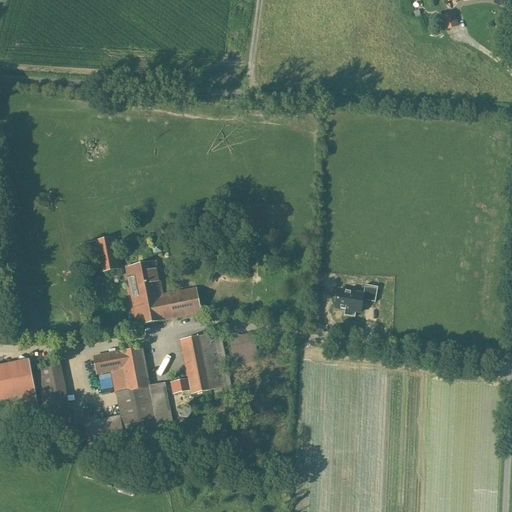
[(452,14),(441,18),(445,29),(456,25),(452,14)]
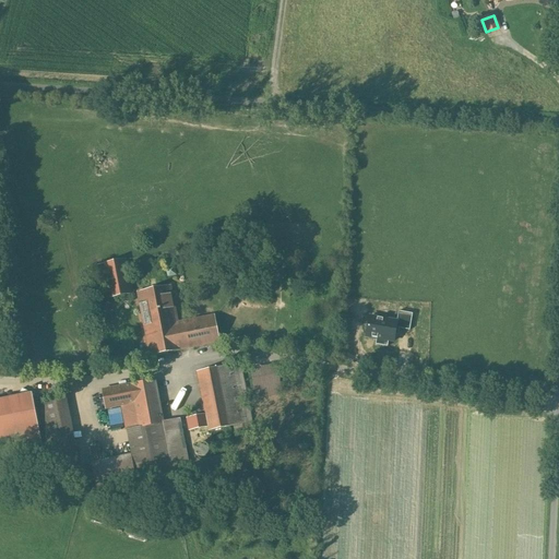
[(123,260),(92,266),(94,282),(106,278),(110,298),(130,294),(123,260)]
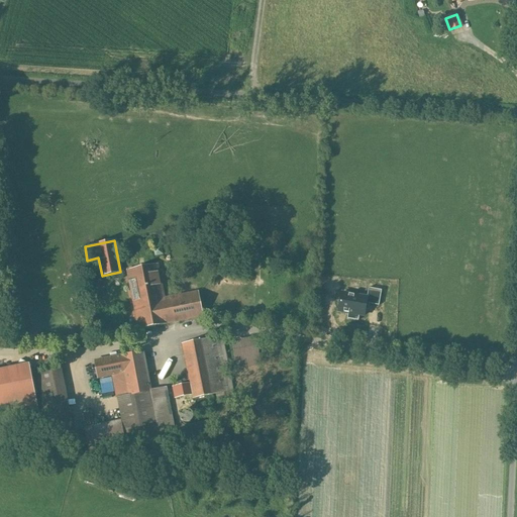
[(157,265),(127,271),(132,298),(163,292),(157,265)]
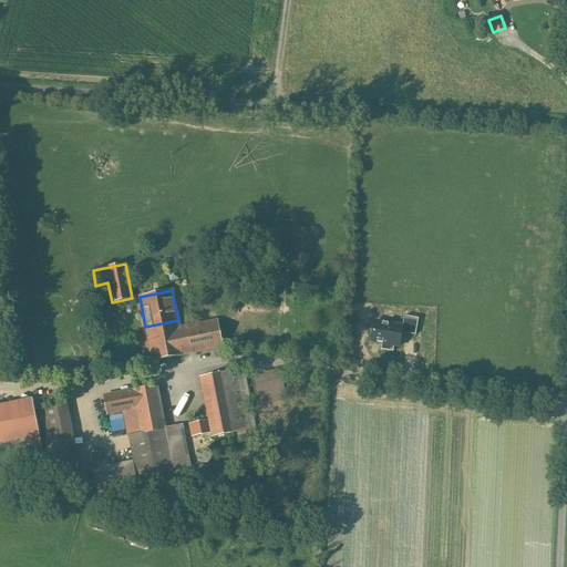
[(178,320),(145,327),(152,361),(185,354),(179,328),(178,320)]
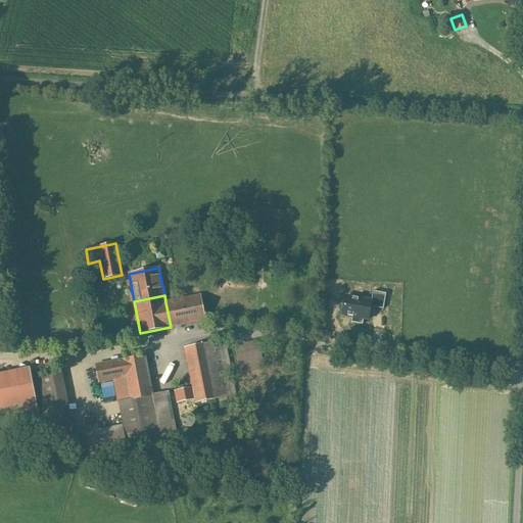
[(180,299),(165,302),(171,327),(205,320),(200,295),(180,299)]
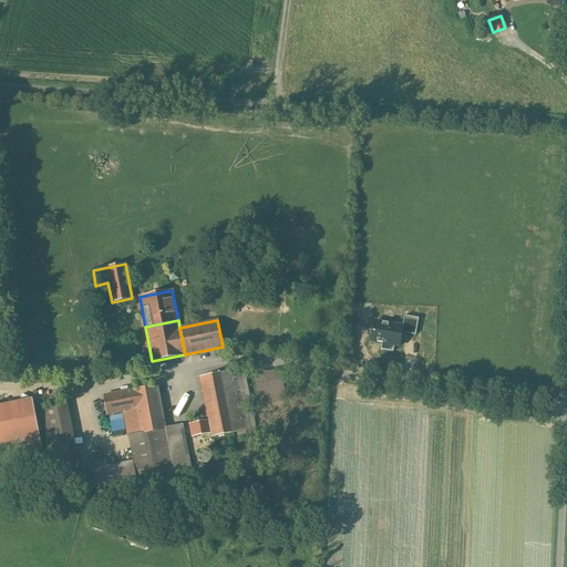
[(235,370),(199,378),(208,421),(189,424),(192,436),(210,433),(212,436),(246,430),(235,370)]
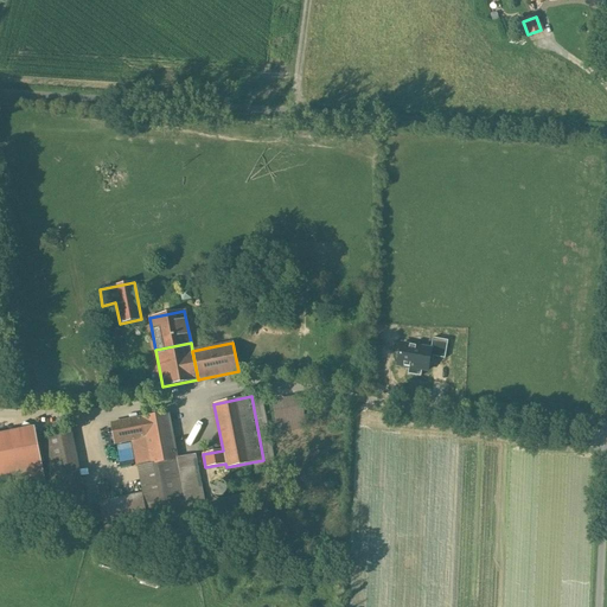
[(299,398),(274,403),(280,432),(304,427),(299,398)]
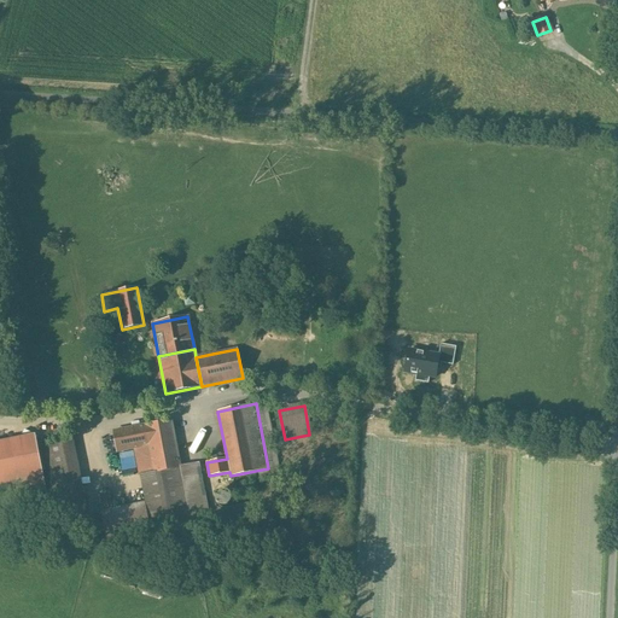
[(172,420),(135,427),(145,476),(180,468),(180,466),(172,420)]
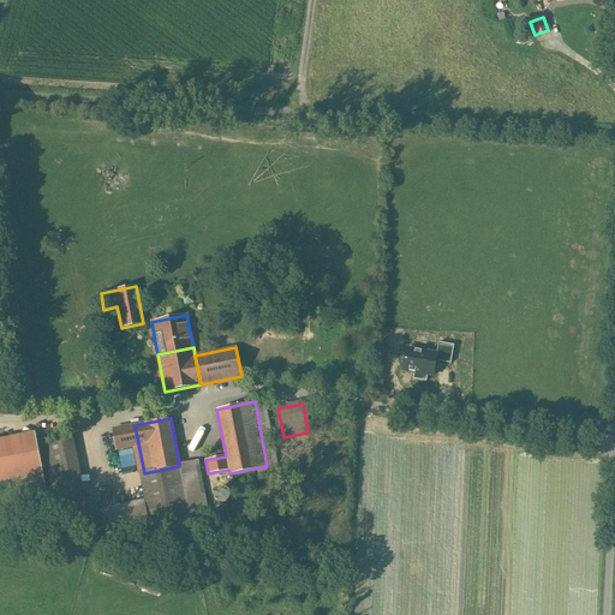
[(179,466),(144,473),(135,425),(112,430),(115,449),(135,446),(141,472),(139,472),(145,500),(151,531),(153,538),(191,530),(179,466)]
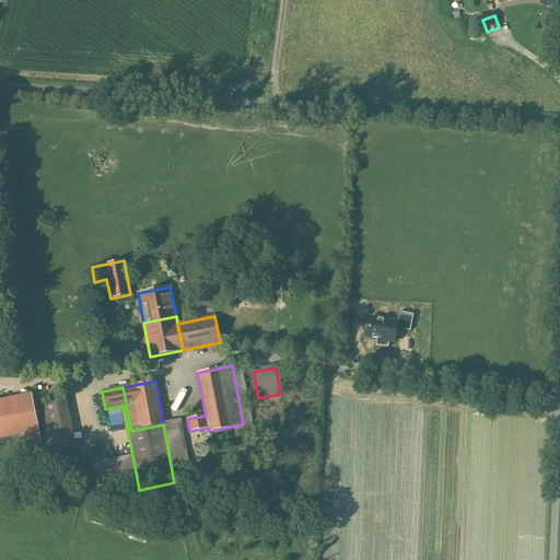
[(32,393),(0,399),(0,440),(12,439),(14,452),(43,446),(32,393)]
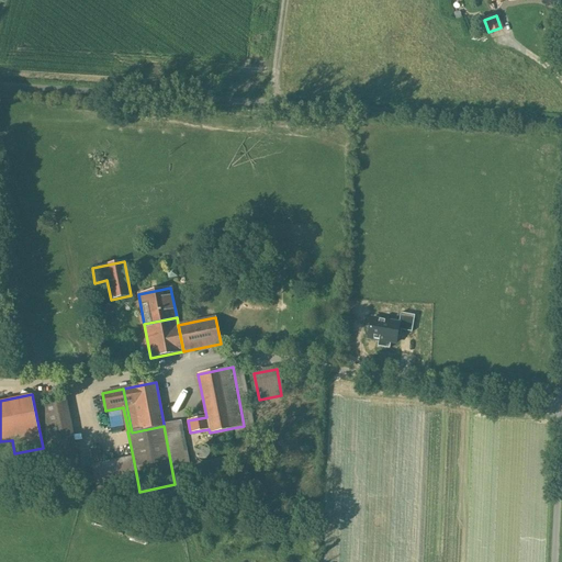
[(54,403),(40,405),(47,449),(74,444),(65,401),(54,403)]
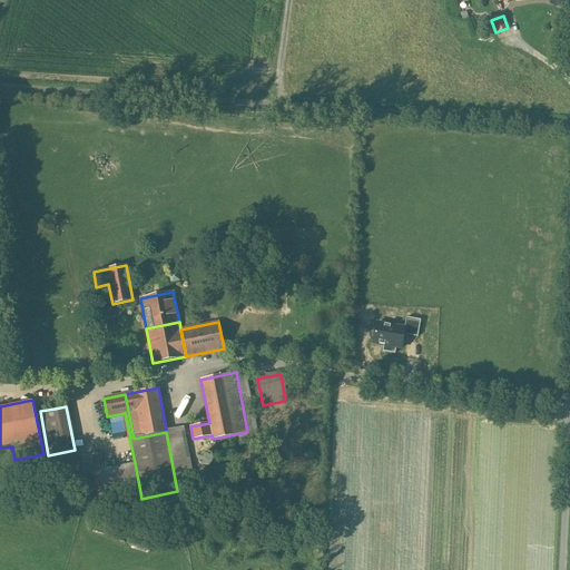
[(184,426),(166,430),(166,432),(177,491),(195,488),(184,426)]
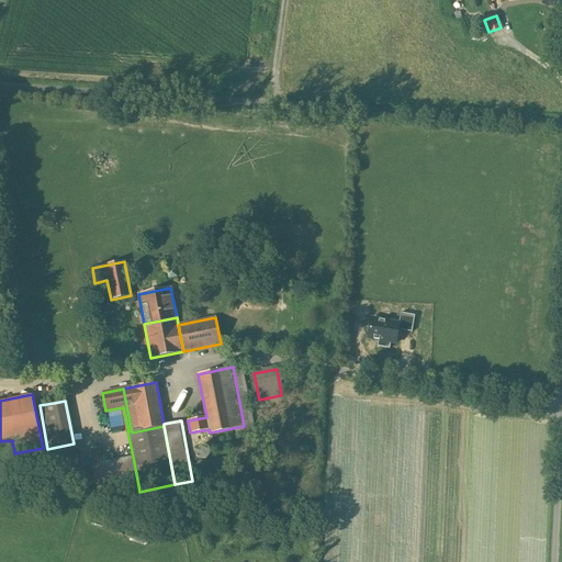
[(74,444),(47,449),(49,460),(76,454),(74,444)]
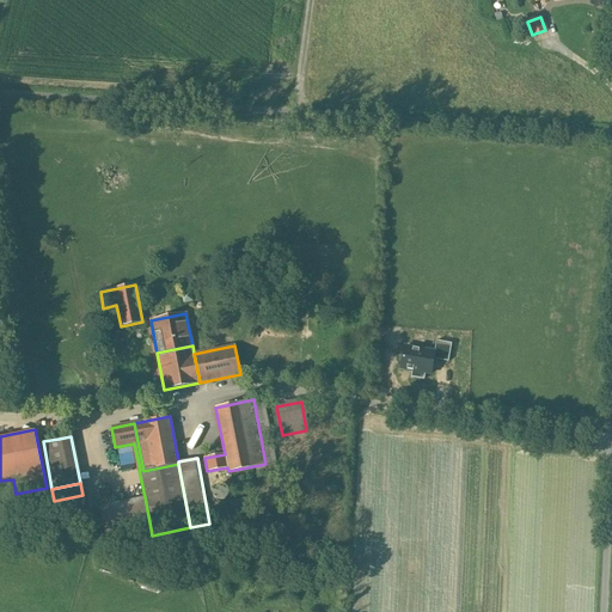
[(221,485),(219,487),(218,487),(215,488),(214,490),(214,491),(213,493),(213,494),(213,496),(214,496),(214,499),(215,500),(216,500),(218,501),(220,501),(221,502),(222,501),(225,501),(226,500),(227,497),(228,496),(228,495),(228,494),(228,491),(228,490),(227,489),(226,488),(224,487),(222,487),(221,485)]
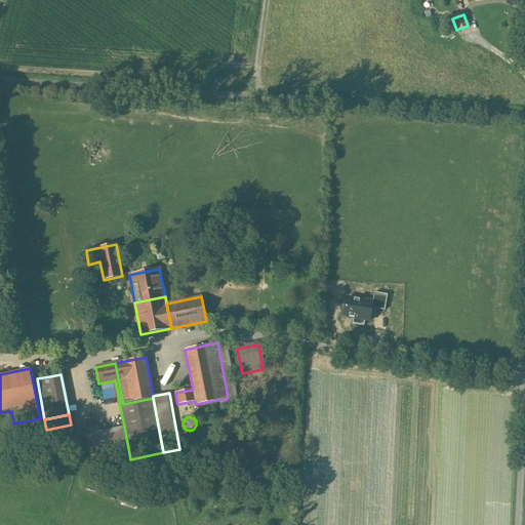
[(124,427),(86,435),(91,460),(129,453),(124,427)]
